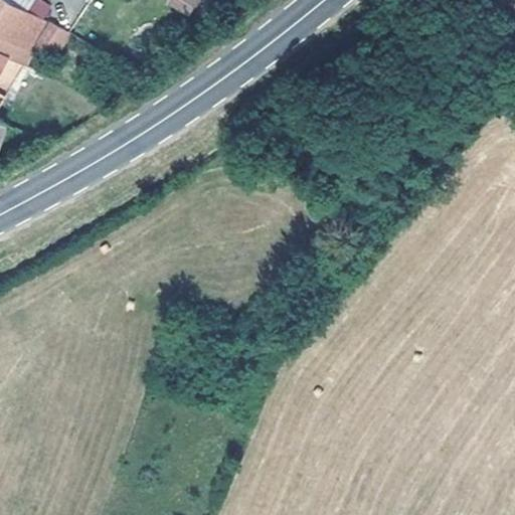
[(49,22),(23,7),(11,0),(0,0),(0,48),(25,63),(34,49),(43,54),(53,59),(69,35),(49,22)]
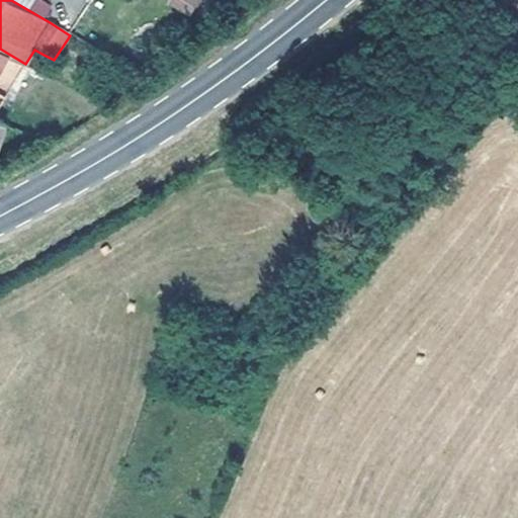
[(170,0),(168,7),(194,15),(198,0),(170,0)]
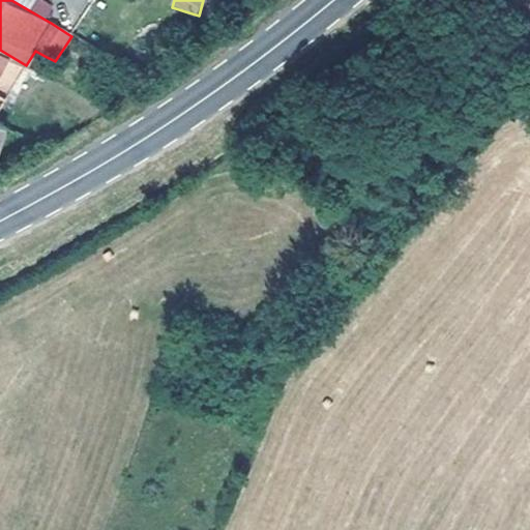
[(0,108),(26,65),(0,50),(0,108)]
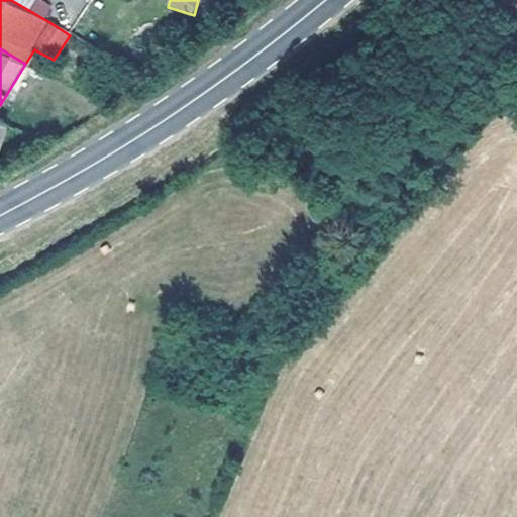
[(25,64),(34,69),(43,55),(34,49),(25,64)]
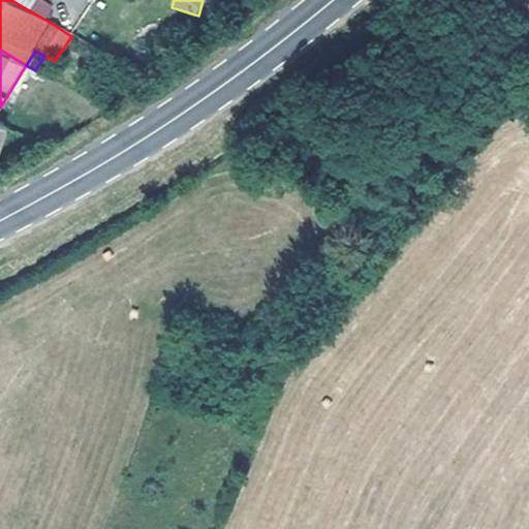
[(35,70),(26,65),(0,107),(0,122),(2,123),(35,70)]
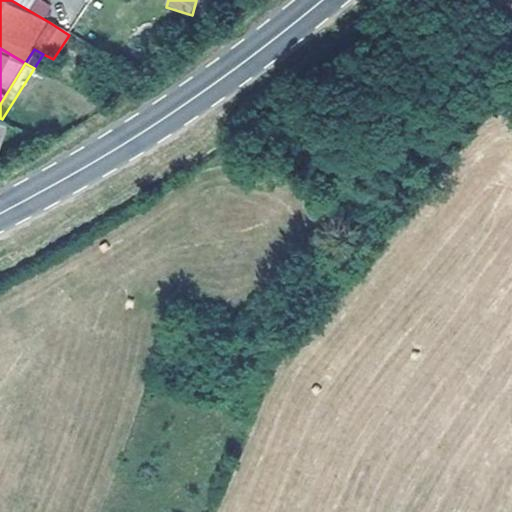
[(7,127),(9,122),(2,119),(0,118),(0,145),(4,133),(9,134),(11,129),(7,127)]
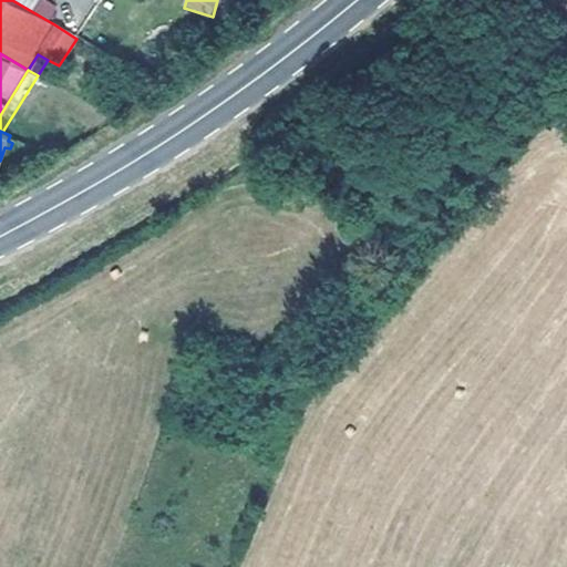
All buildings are outlined.
